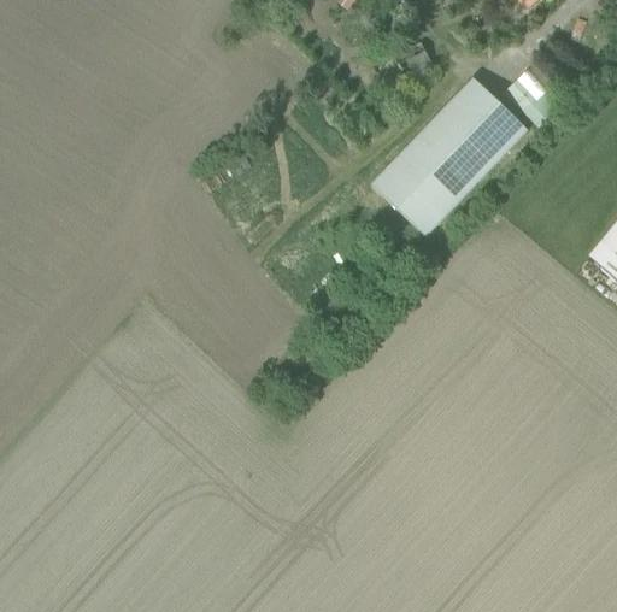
[(419,41),(392,57),(406,81),(434,65),(419,41)]
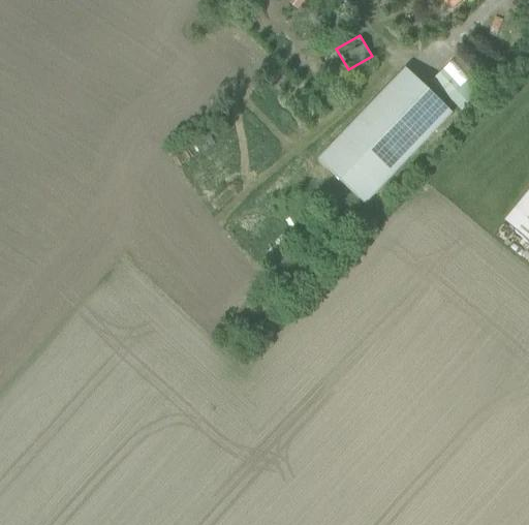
[(453,112),(405,65),(318,156),(365,202),(453,112)]
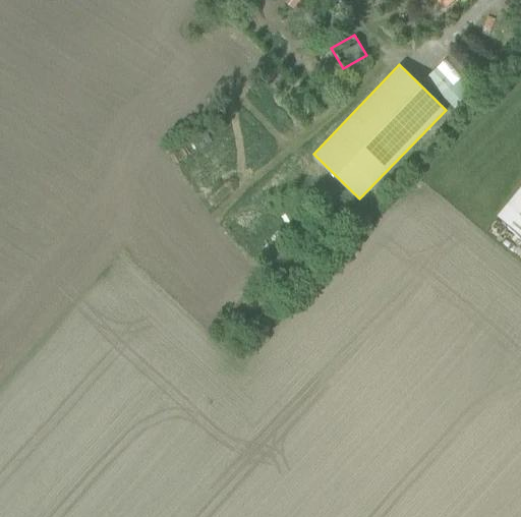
[(426,76),(455,108),(473,94),(458,77),(454,80),(440,65),(426,76)]
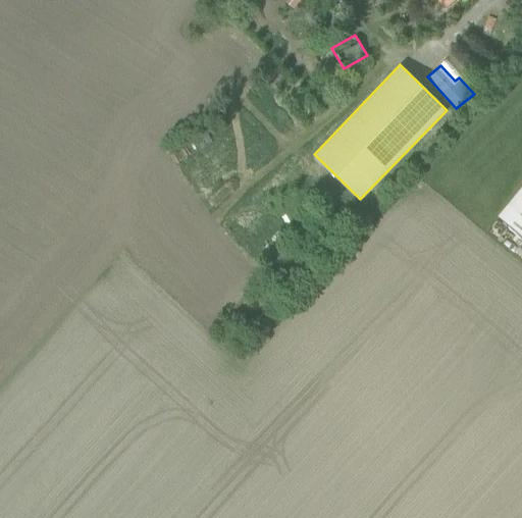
All buildings are outlined.
